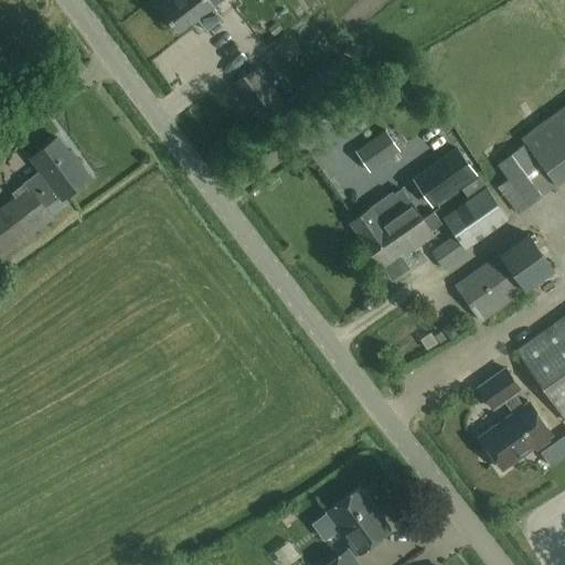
[(169,0),(159,8),(179,32),(191,22),(192,23),(198,19),(206,31),(222,18),(213,7),(214,6),(209,0),(169,0)]
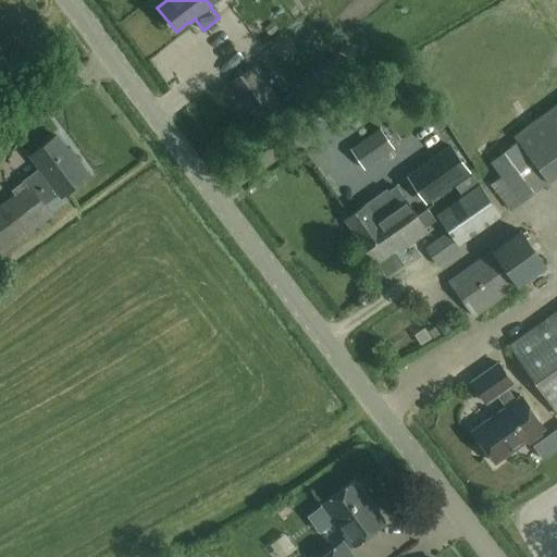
[(286,113),(252,66),(232,82),(257,116),(270,108),(277,120),(286,113)]
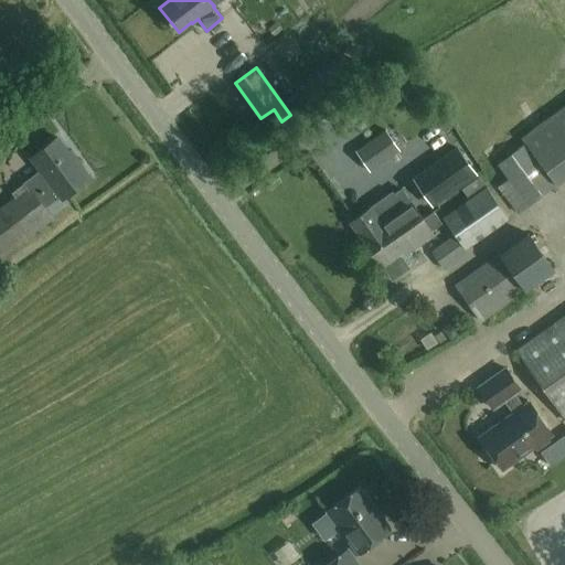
[(564,104),(521,137),(524,142),(555,184),(564,177),(564,104)]
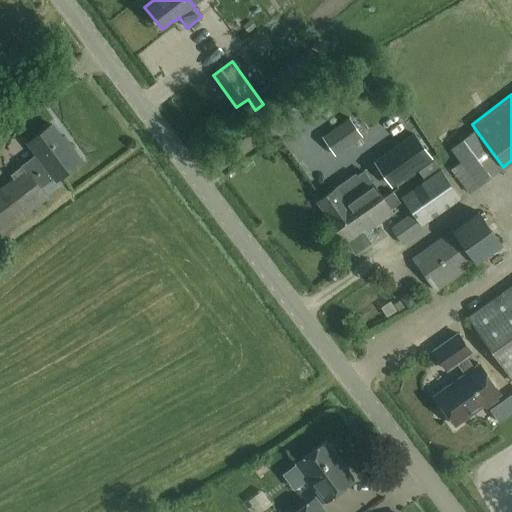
[(349,116),(321,136),(335,155),(363,136),(349,116)]
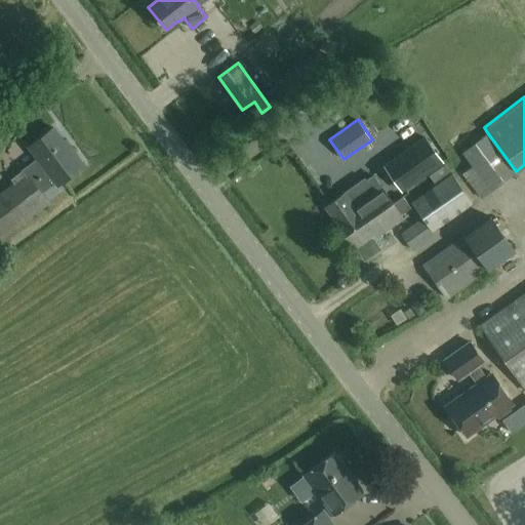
[(0,194),(0,237),(47,202),(41,193),(55,182),(57,185),(85,165),(71,146),(69,148),(53,127),(29,147),(38,159),(23,170),(26,175),(0,194)]
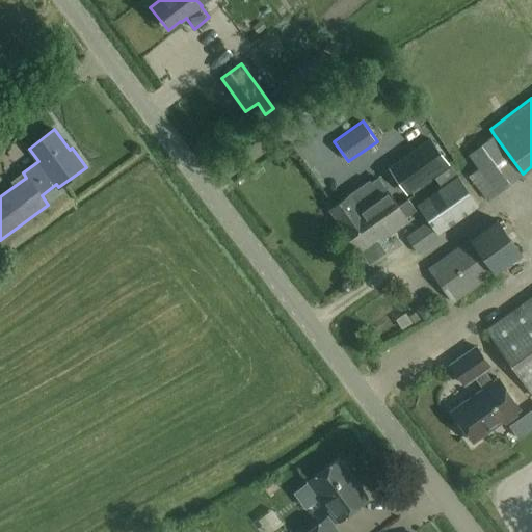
[(487,201),(523,174),(494,134),(468,155),(478,168),(468,176),(487,201)]
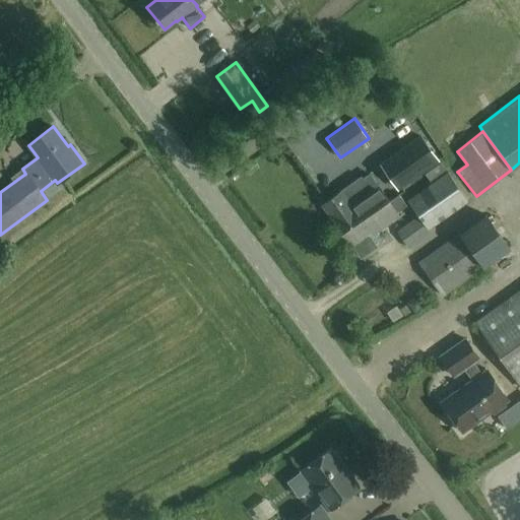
[(438,160),(421,136),(381,164),(398,188),(438,160)]
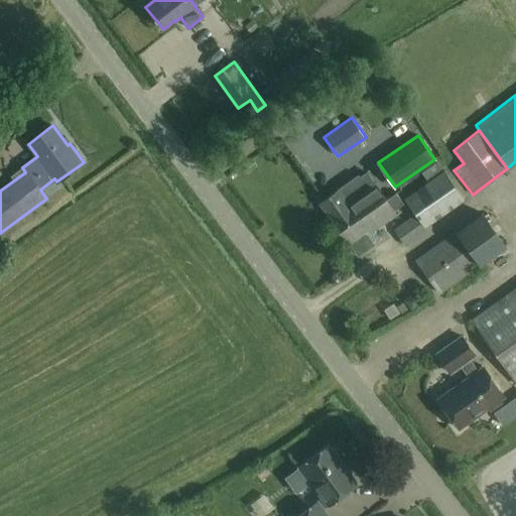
[(424,228),(465,200),(443,170),(404,199),(424,228)]
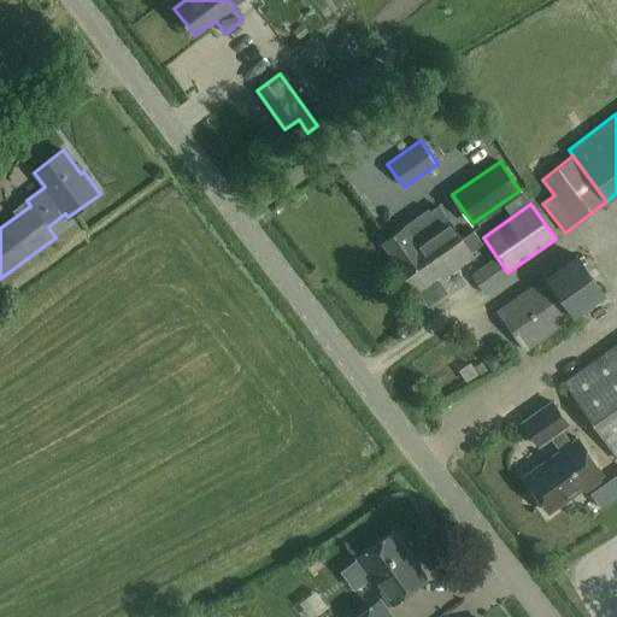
[(438,281),(474,256),(470,251),(482,244),(474,229),(462,238),(439,206),(430,212),(428,210),(406,225),(382,241),(392,256),(418,294),(419,293),(427,304),(445,292),(438,281)]
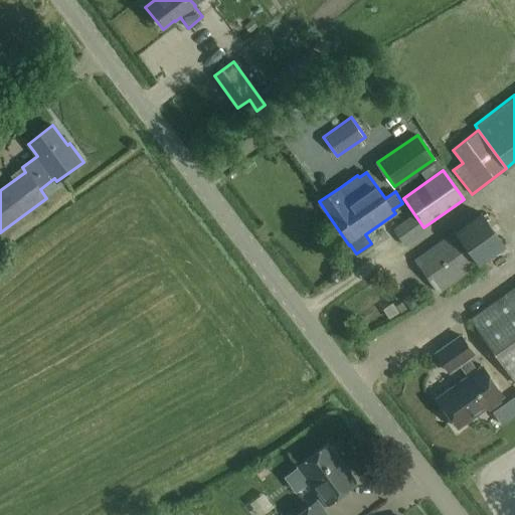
[(480,211),(454,230),(478,265),(505,243),(480,211)]
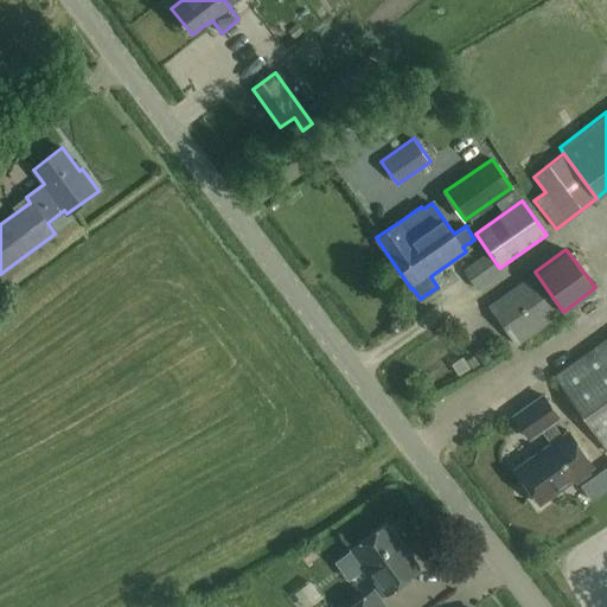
[(500,272),(486,253),(462,269),(477,288),(500,272)]
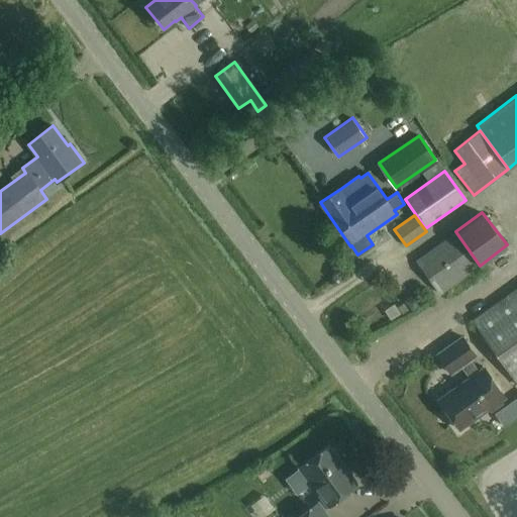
[(480,266),(455,231),(415,260),(440,294),(480,266)]
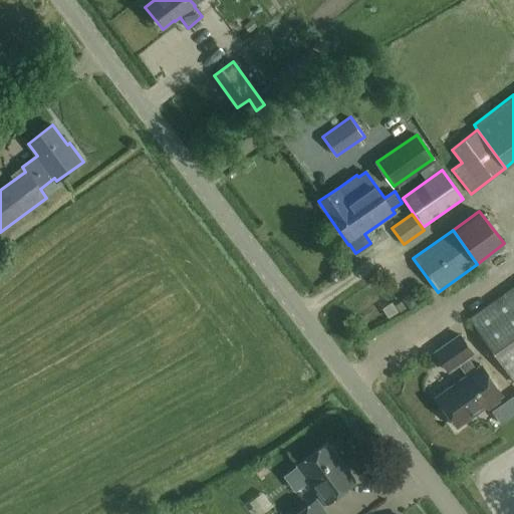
[(513,286),(471,317),(513,378),(513,286)]
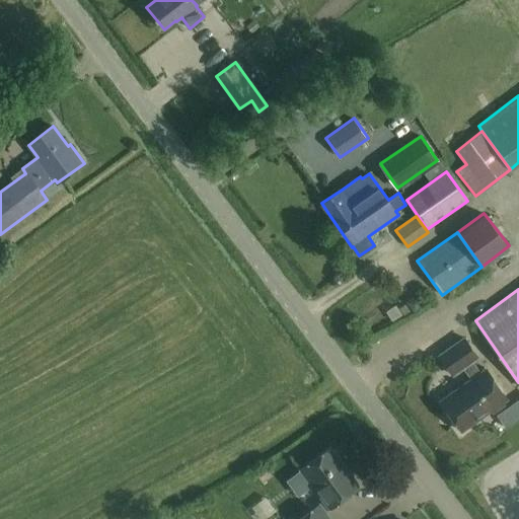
[(486,368),(480,371),(472,360),(477,357),(463,337),(439,354),(453,374),(463,367),(470,378),(440,399),(461,430),(491,410),(493,412),(504,403),(503,401),(507,398),(486,368)]
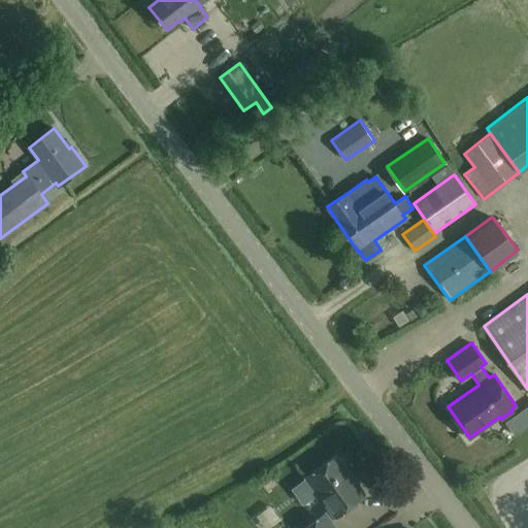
[(525,427),(527,425),(527,405),(516,415),(525,427)]
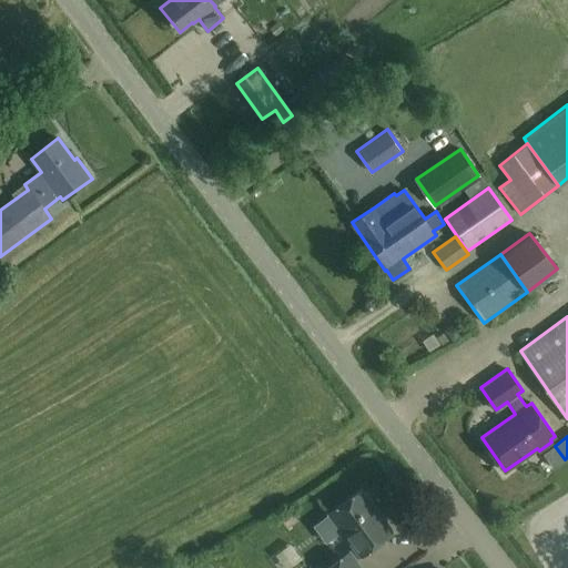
[(330,511),(355,547),(351,551),(350,549),(323,567),(362,567),(355,558),(361,554),(361,555),(393,530),(378,510),(375,511),(371,506),(374,504),(373,503),(374,497),(368,490),(364,489),(362,488),(330,511)]
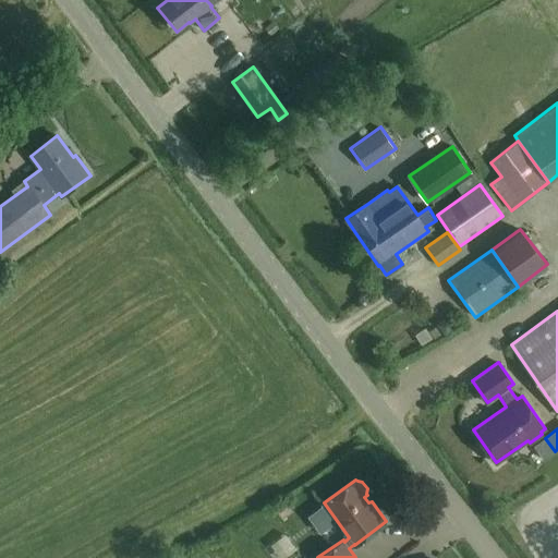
All buildings are outlined.
